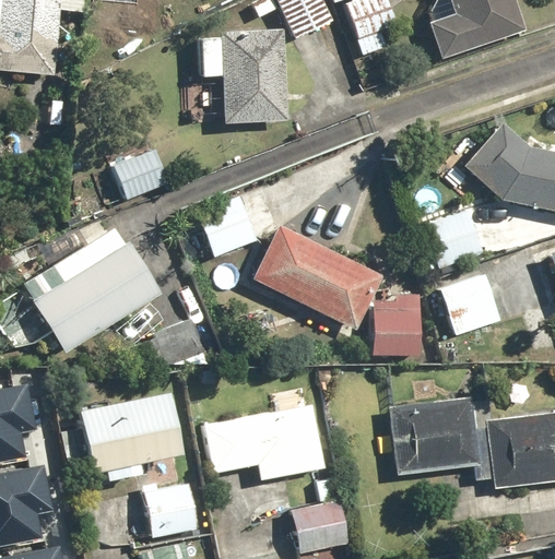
[(57,10),(83,11),(83,0),(0,0),(0,70),(55,72),(57,10)]
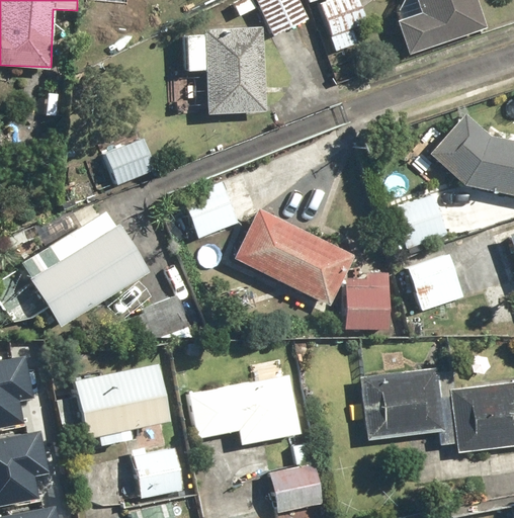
[(300,0),(257,0),(274,35),(310,18),(300,0)]
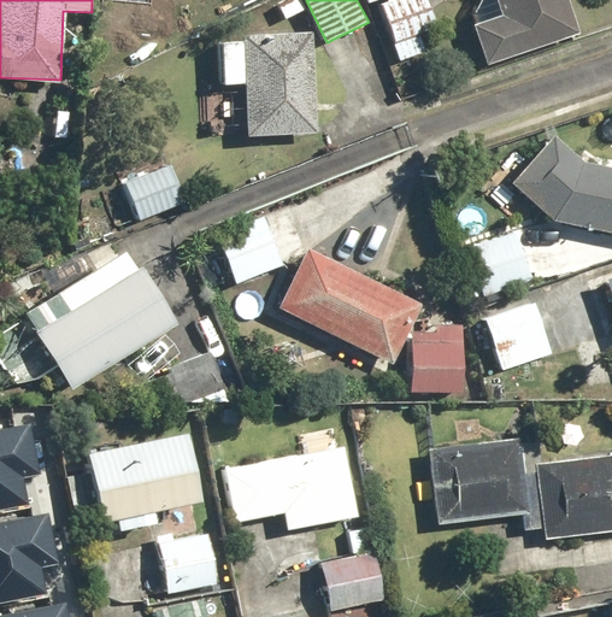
[(445,48),(428,0),(388,0),(389,3),(372,9),(382,37),(393,33),(402,62),(445,48)]
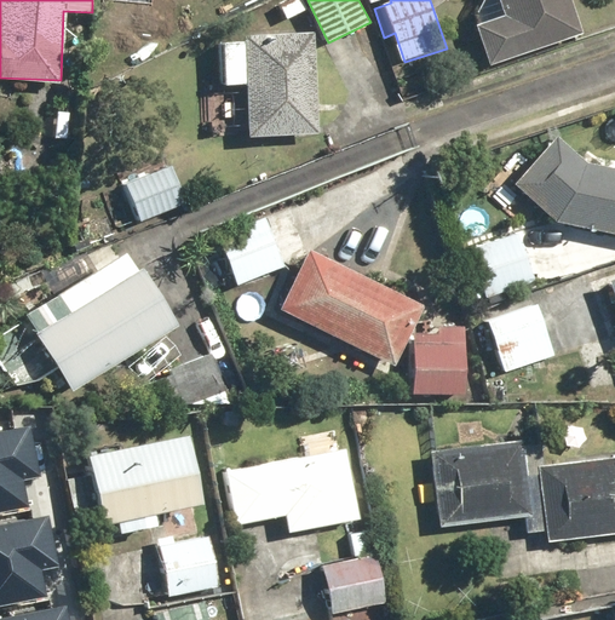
[(584,34),(572,0),(499,0),(504,13),(476,23),(490,65),(584,34)]
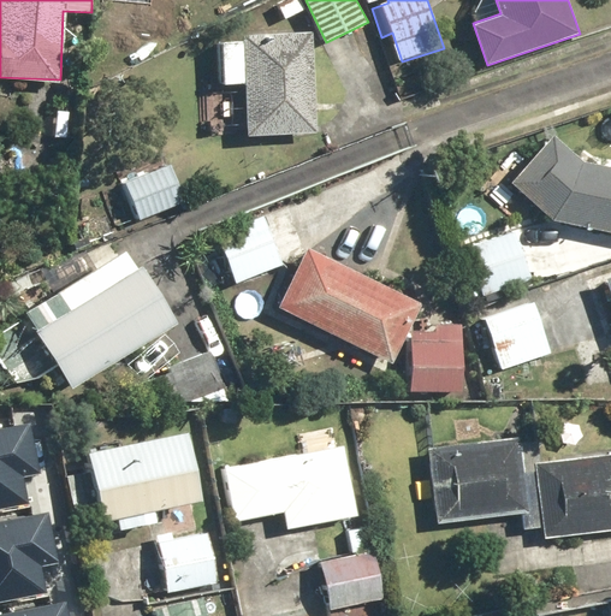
[(316,132),(312,30),(243,33),(243,41),(221,42),(223,84),(247,83),(248,135),(316,132)]
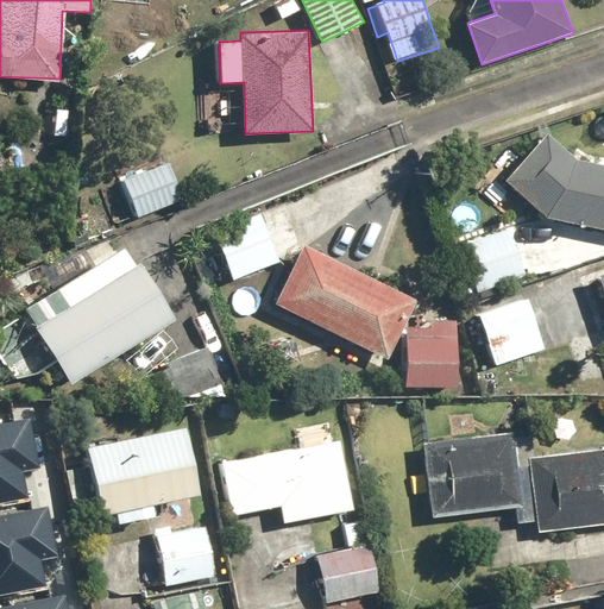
[(603,164),(577,161),(548,133),(504,181),(547,220),(603,230),(603,164)]
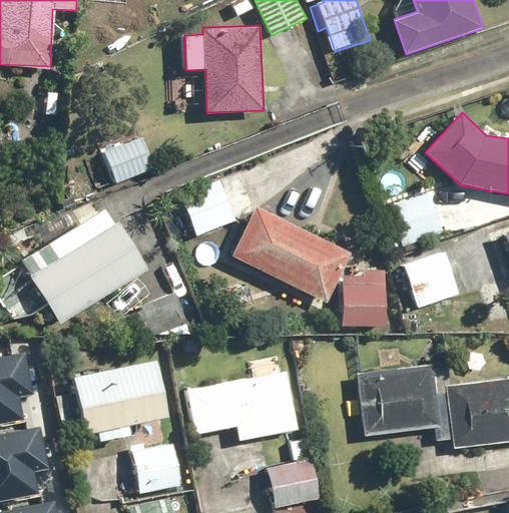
[(155,167),(143,135),(103,150),(115,182),(155,167)]
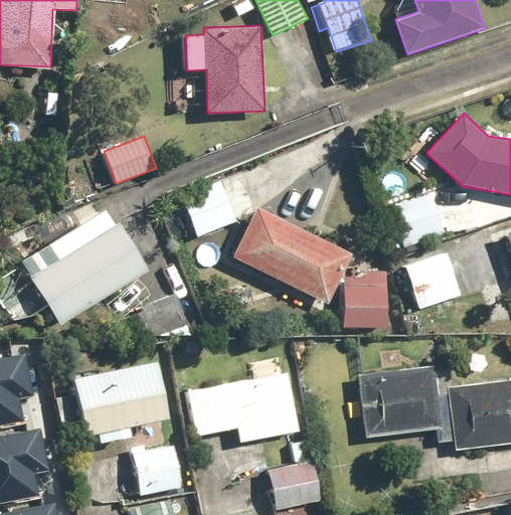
[(263,208),(246,170),(182,197),(199,236),(253,214),(232,255),(329,304),(354,253),(263,208)]
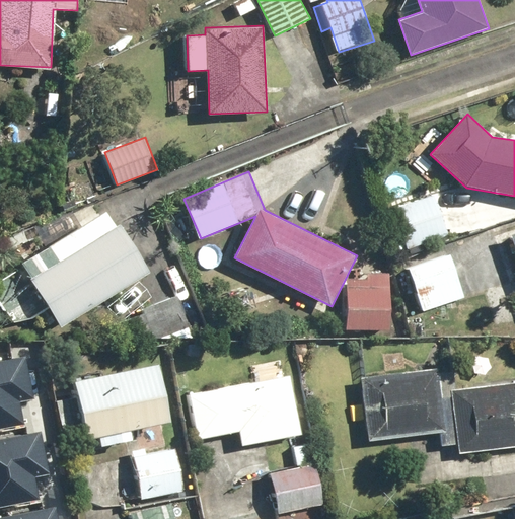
[(449,234),(435,194),(392,209),(407,248),(449,234)]
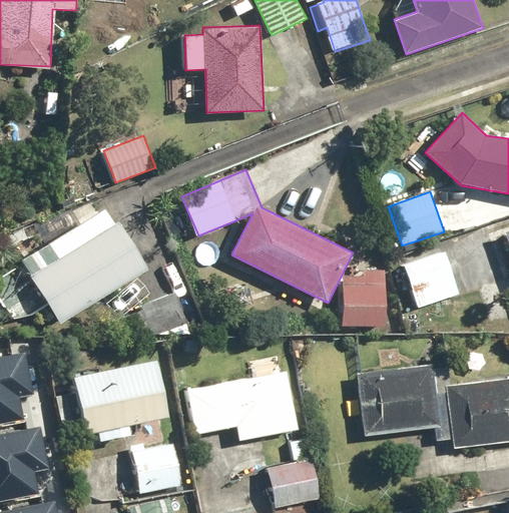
[(59,322),(144,270),(105,207),(20,260),(59,322)]
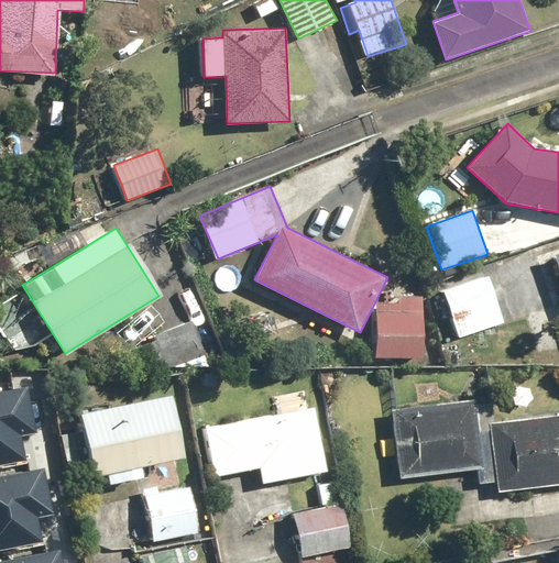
[(505,323),(490,277),(451,289),(467,337),(505,323)]
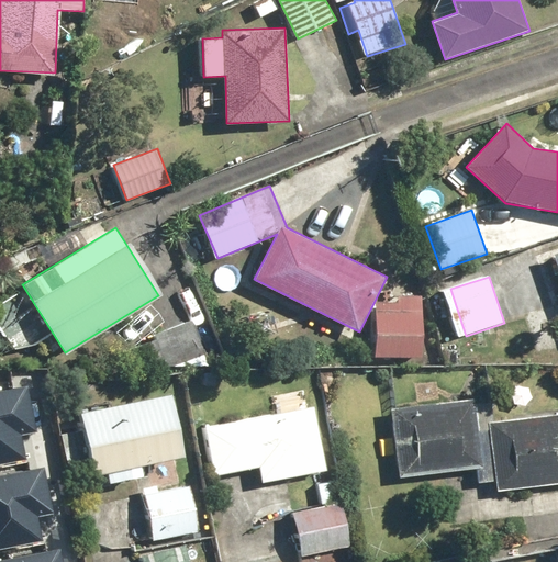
[(422,359),(421,293),(399,294),(399,302),(375,303),(376,359),(422,359)]
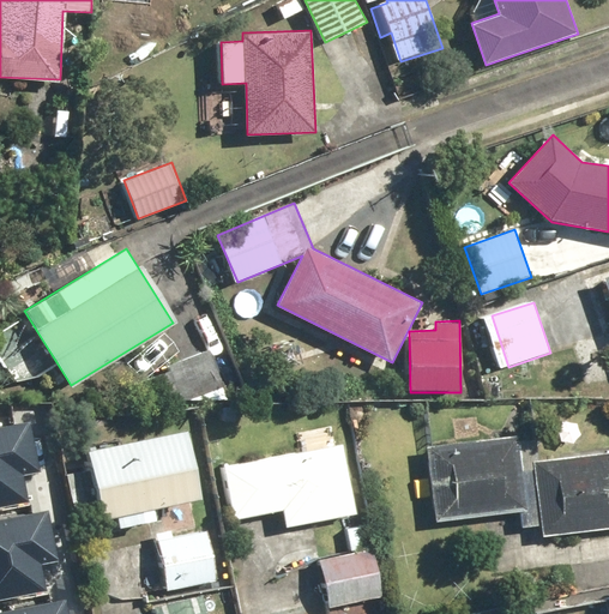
[(0,498),(28,493),(22,461),(35,458),(26,414),(0,417),(0,498)]
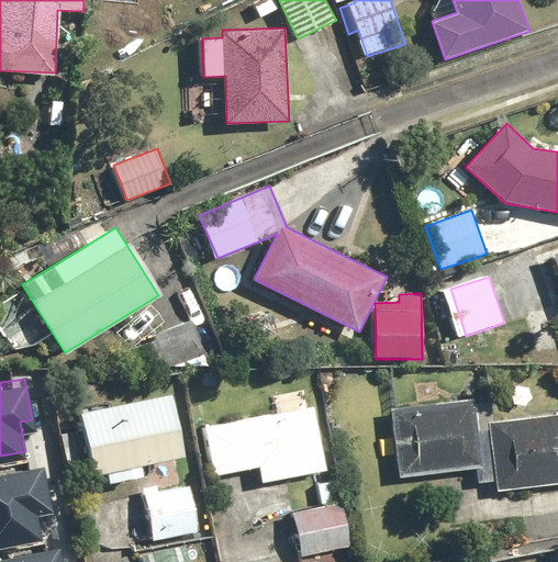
[(169,393),(78,413),(92,475),(107,473),(109,483),(142,476),(138,464),(183,454),(169,393)]
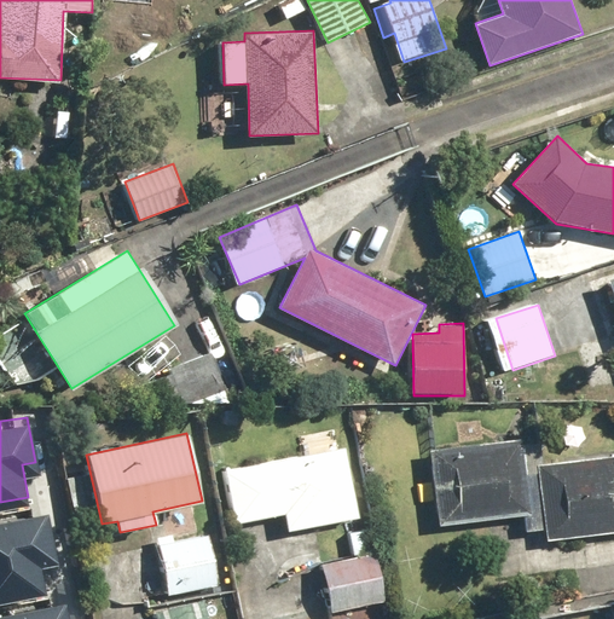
[(520,439),(430,450),(440,527),(526,516),(527,532),(546,530),(548,542),(613,533),(613,455),(546,463),(543,443),(521,445),(520,439)]
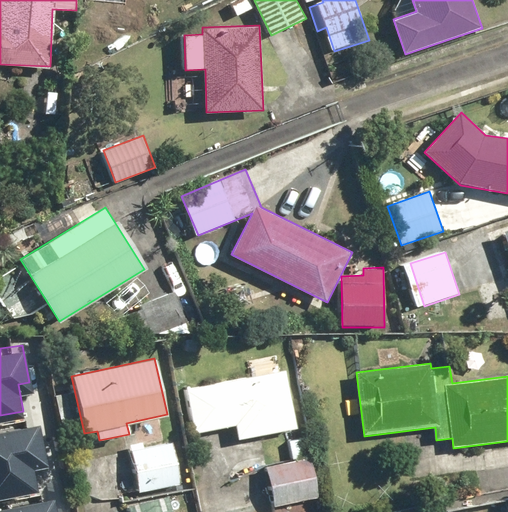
[(286,369),(188,390),(197,434),(237,425),(240,439),(299,427),(286,369)]
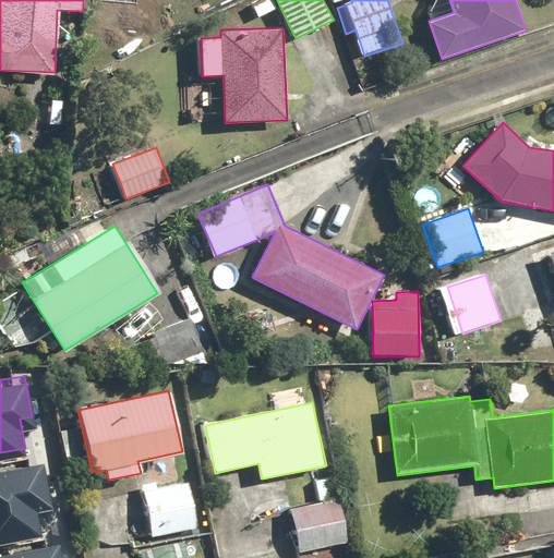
[(0,536),(41,530),(36,500),(48,498),(40,458),(0,464),(0,536)]
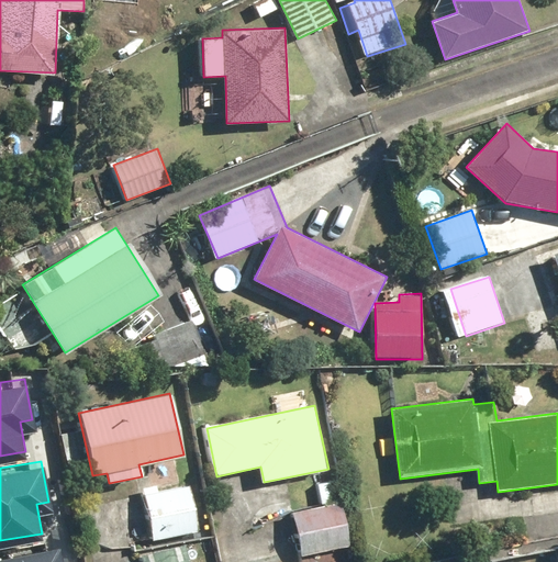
[(200,534),(191,486),(145,494),(154,541),(200,534)]
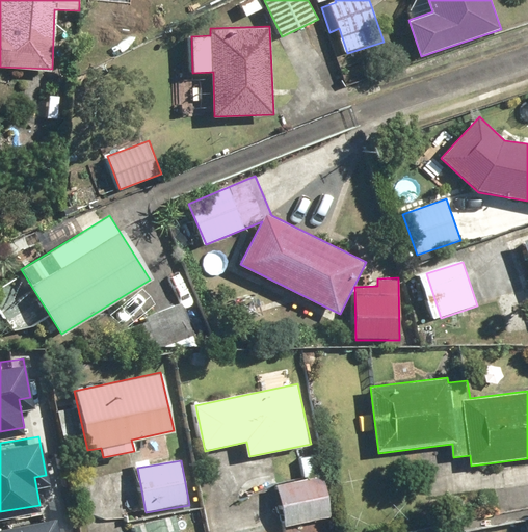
[(324,474),(278,485),(287,527),(334,516),(324,474)]
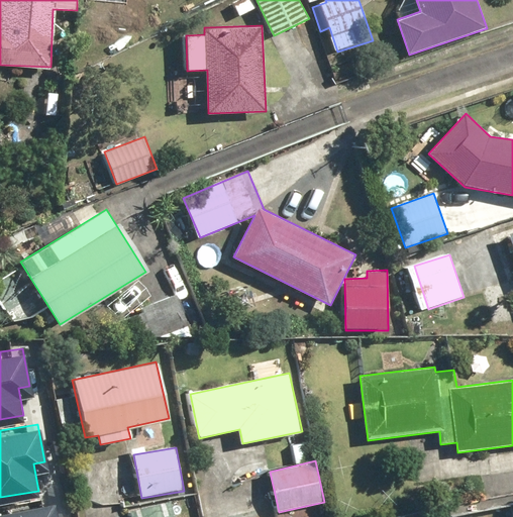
[(175,516),(172,501),(131,511),(132,516),(175,516)]
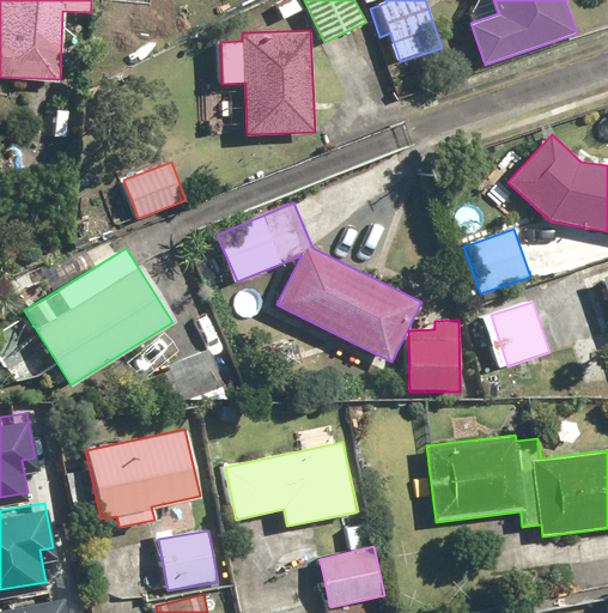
[(0,612),(62,612),(59,595),(0,606),(0,612)]
